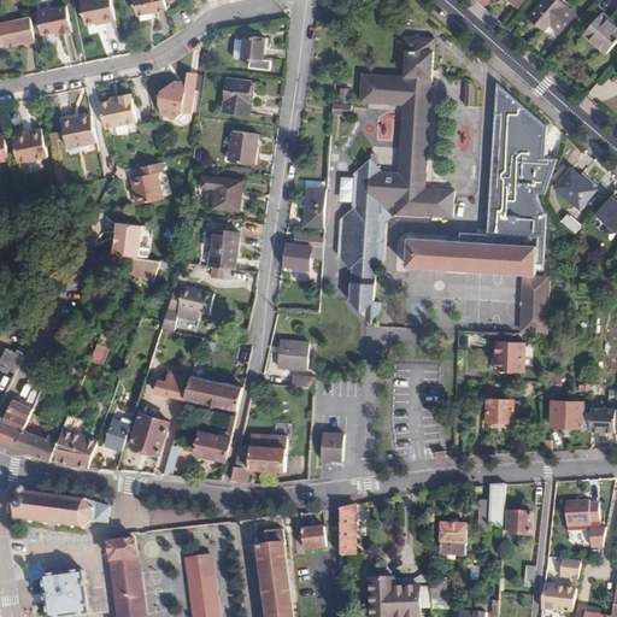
[(103,19),(104,22),(113,19),(110,0),(84,0),(81,1),(86,23),(94,21),(103,19)]
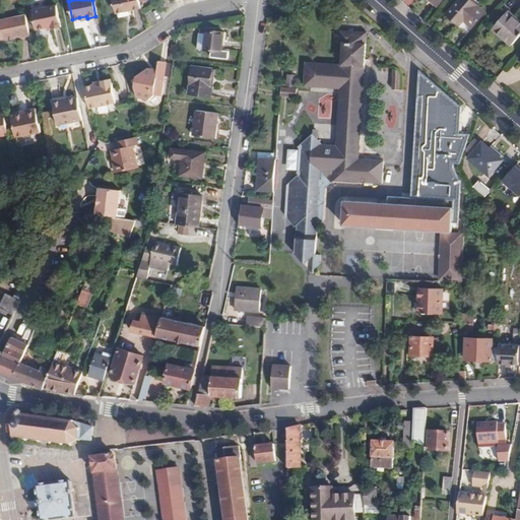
[(114,0),(116,8),(140,4),(138,0),(114,0)]
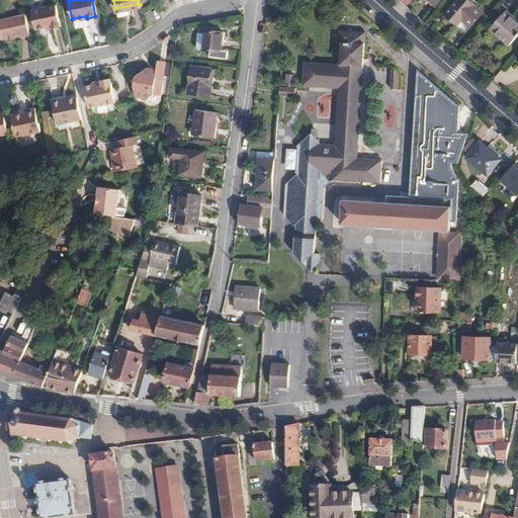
[(470,26),(483,11),(468,0),(456,0),(445,13),(457,23),(461,19),(470,26)]
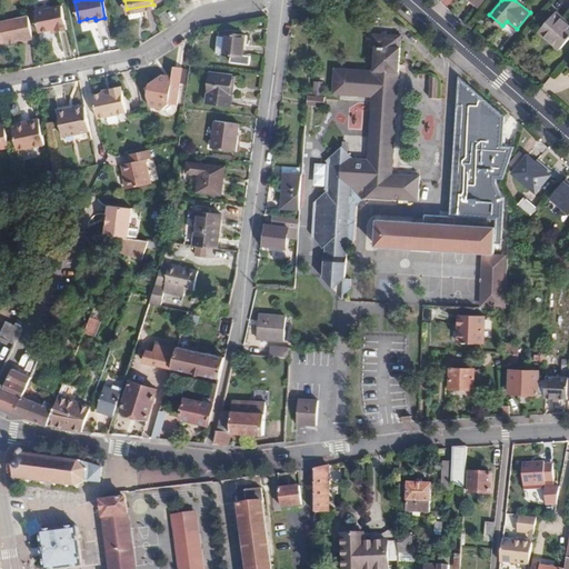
[(61,2),(33,8),(38,29),(51,27),(51,30),(67,27),(61,2)]
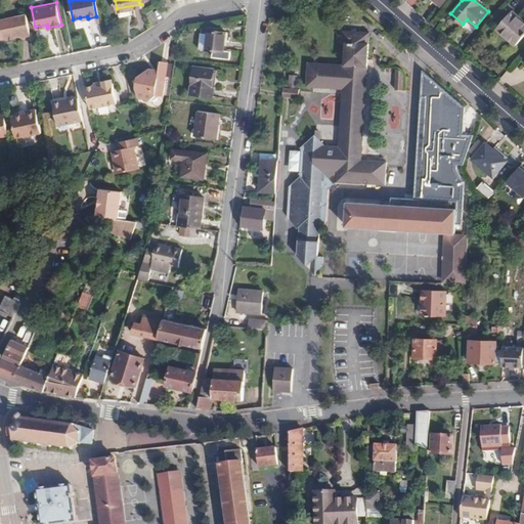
[(523,23),(511,10),(495,26),(515,43),(523,33),(523,23)]
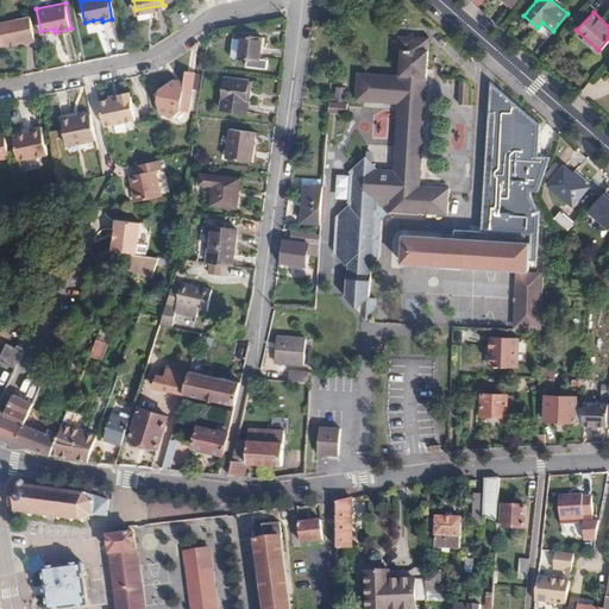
[(25,42),(35,41),(29,16),(0,22),(0,41),(24,36),(25,42)]
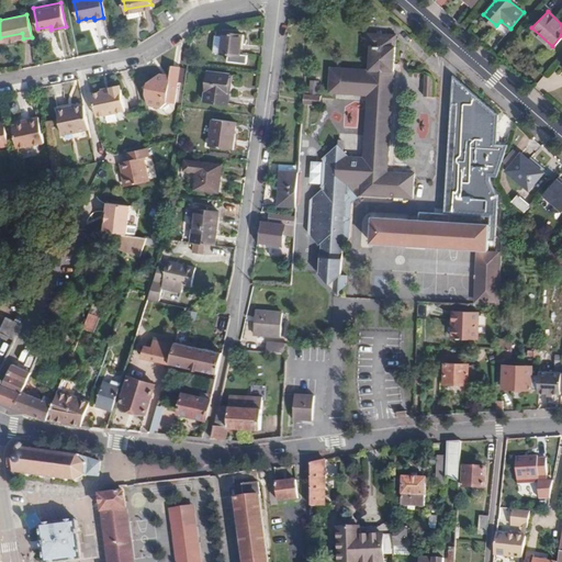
[(224,33),(222,51),(239,53),(243,32),(225,29),(224,33)]
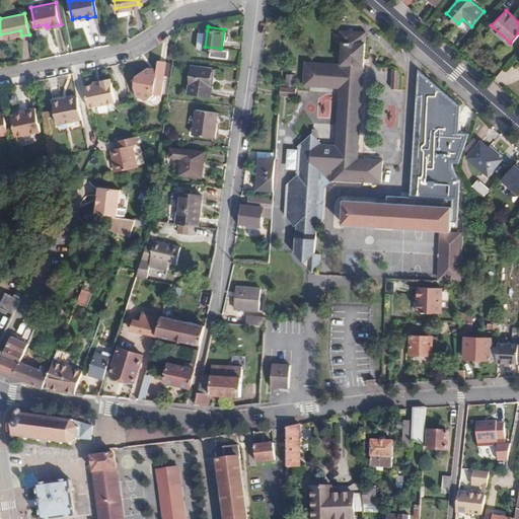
[(198,46),(205,47),(207,30),(200,29),(198,46)]
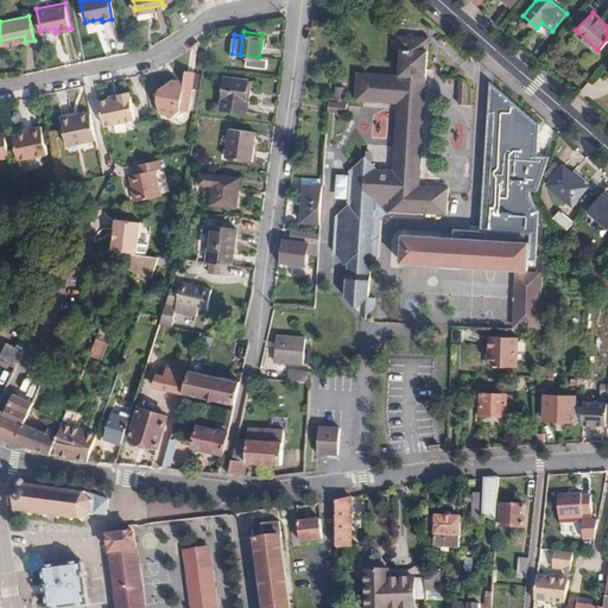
[(378,168),(368,156),(363,156),(352,166),(349,204),(337,216),(336,251),(347,264),(344,297),(352,298),(356,303),(363,299),(367,299),(366,316),(373,308),(374,299),(368,298),(371,266),(377,260),(379,216),(390,211),(391,210),(418,213),(419,185),(428,52),(428,38),(394,36),(394,50),(400,50),(400,74),(358,73),(356,99),(398,101),(394,169),(378,168)]
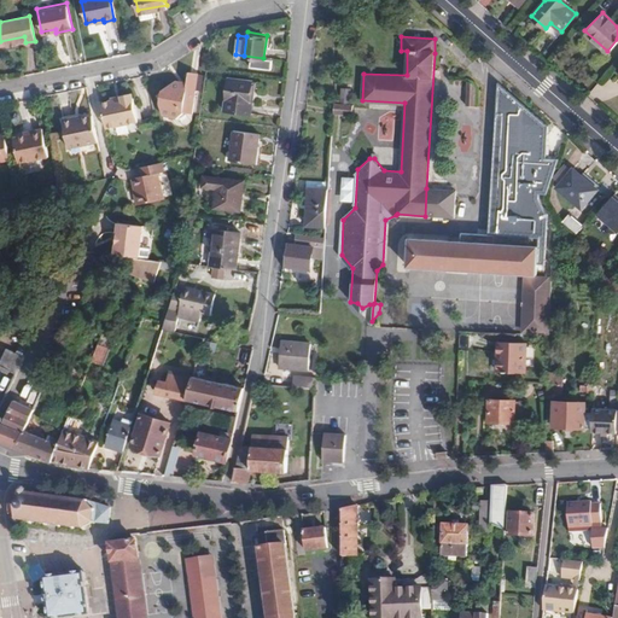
[(197,71),(186,70),(184,83),(175,82),(173,80),(158,88),(156,101),(161,114),(175,115),(182,110),(191,111),(197,71)]
